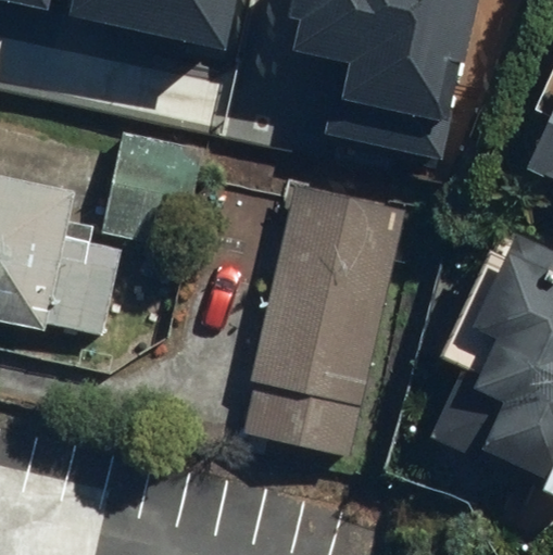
[(79,0),(79,2),(233,34),(239,0),(79,0)]
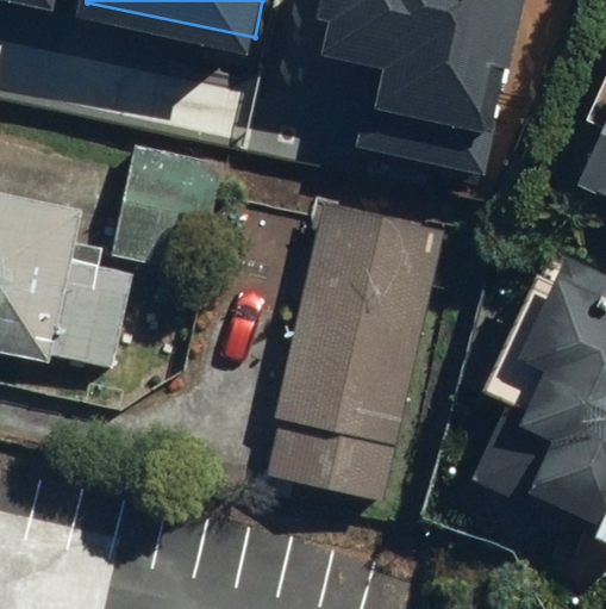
[(363,131),(489,161),(526,0),(325,0),(323,10),(338,13),(331,44),(381,56),(363,131)]
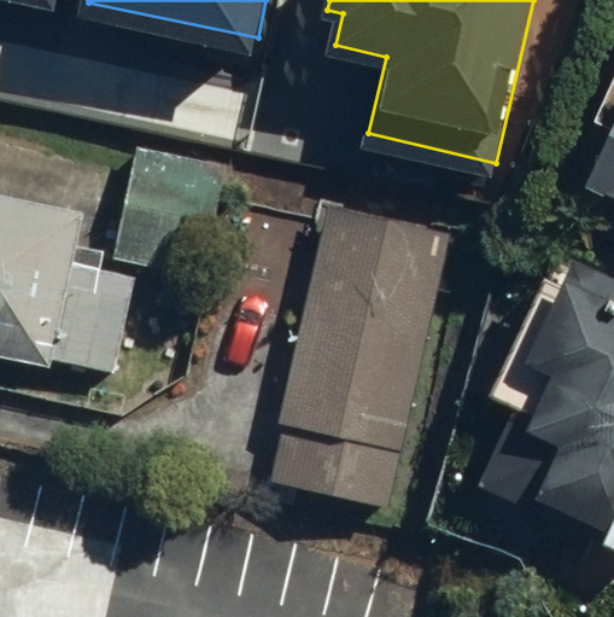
[(613,112),(585,170),(613,185),(613,112)]
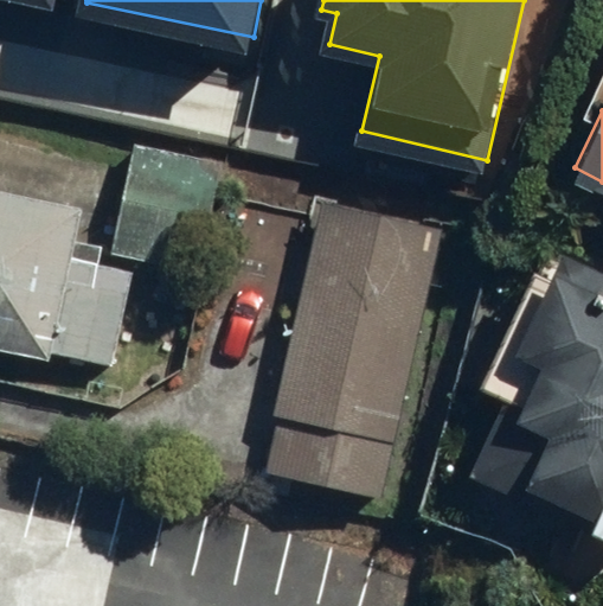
[(219,165),(129,148),(110,255),(200,270),(219,165)]
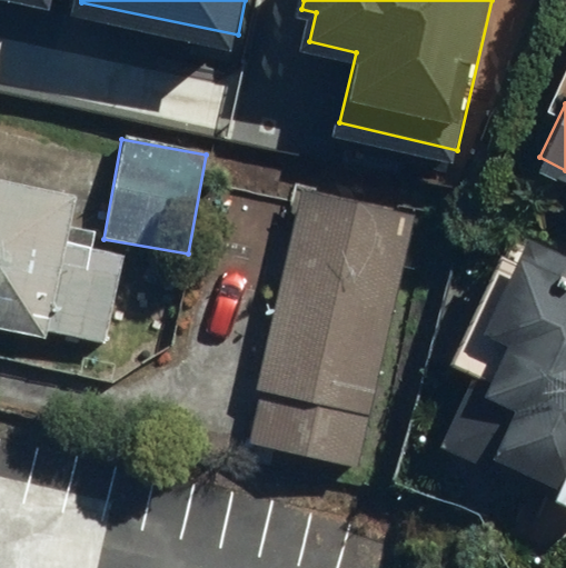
[(75,195),(0,177),(0,331),(43,341),(47,331),(101,344),(122,251),(65,239),(75,195)]
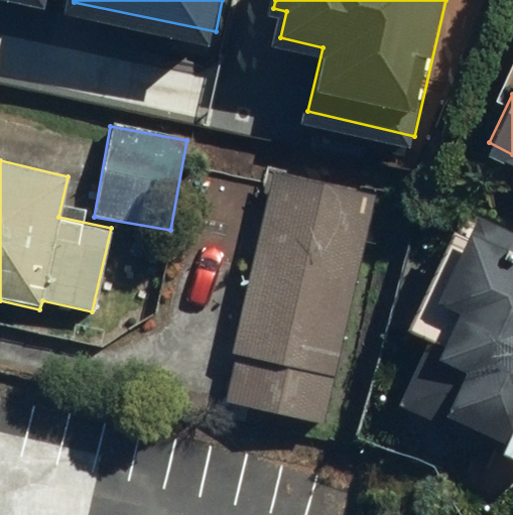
[(376,191),(273,169),(224,402),(327,424),(376,191)]
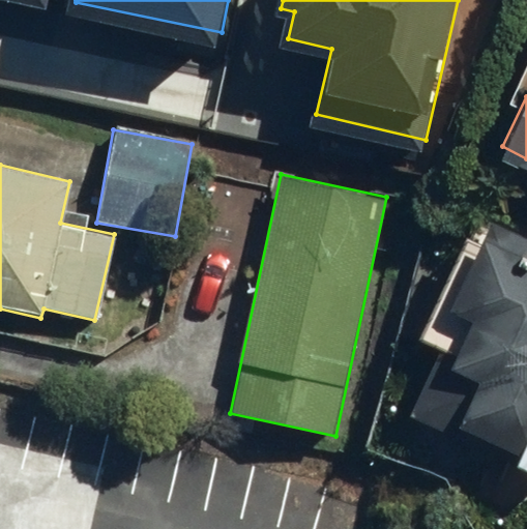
[(526,238),(497,225),(458,315),(475,322),(460,357),(440,349),(412,413),(526,462),(526,238)]
